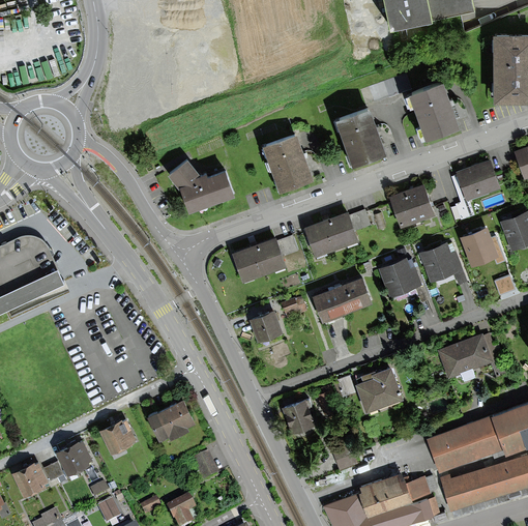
[(383,0),(388,26),(473,8),(471,0),(383,0)]
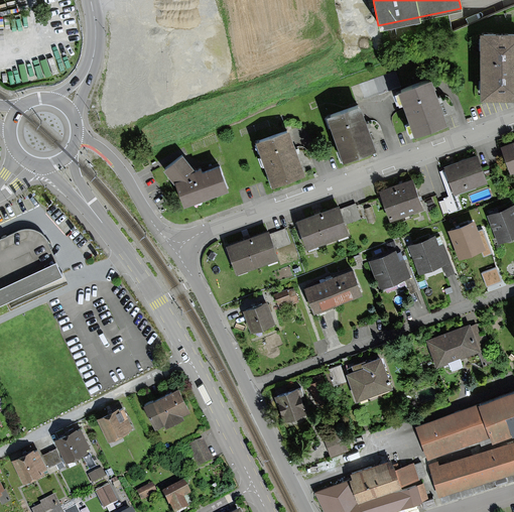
[(513,31),(479,31),(479,99),(513,98),(513,31)]
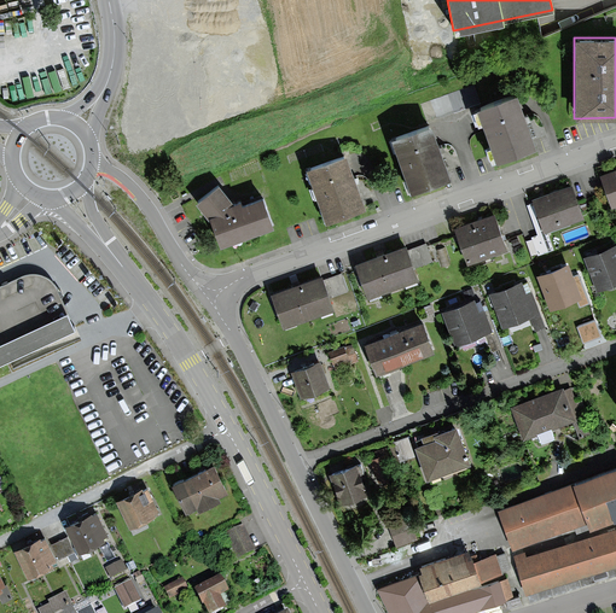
[(472,89),(418,109),(424,124),(478,105),(472,89)]
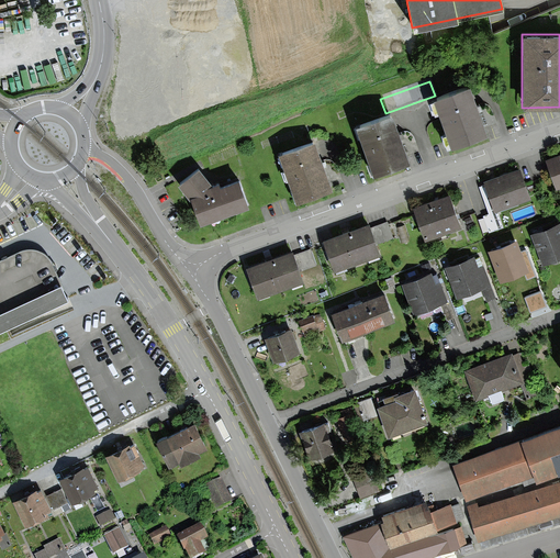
[(433,98),(450,146),(486,134),(469,85),(433,98)]
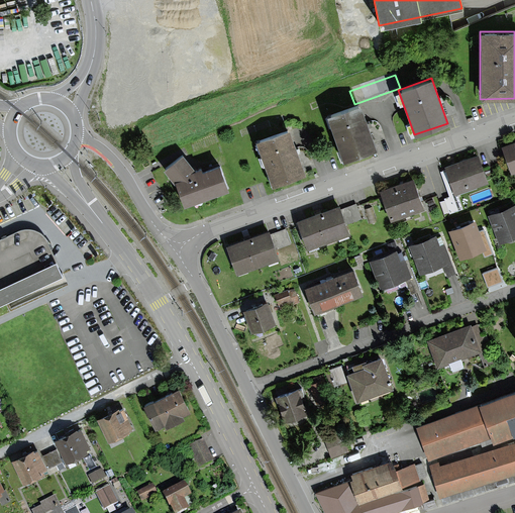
[(326,115),(342,161),(376,148),(359,103),(326,115)]
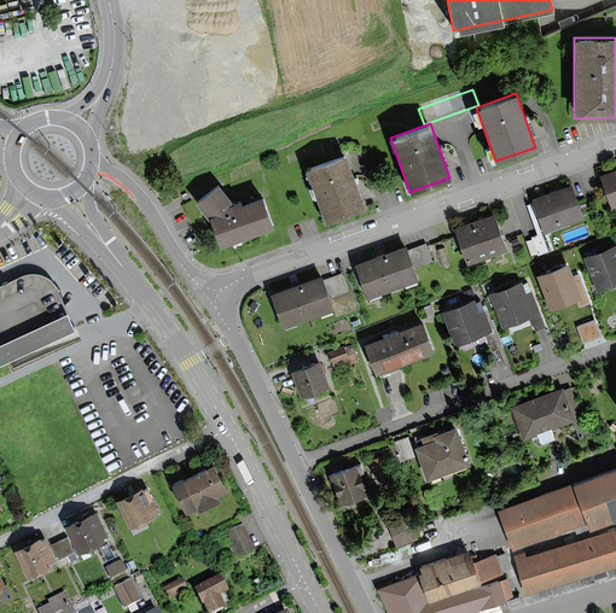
[(304,169),(325,225),(365,209),(344,155),(304,169)]
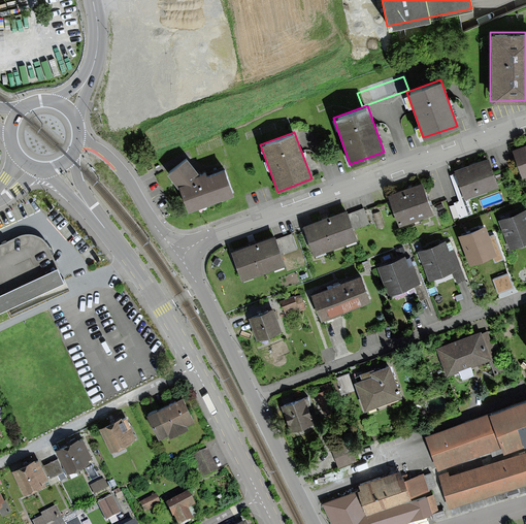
[(525,145),(511,152),(521,179),(525,176),(525,145)]
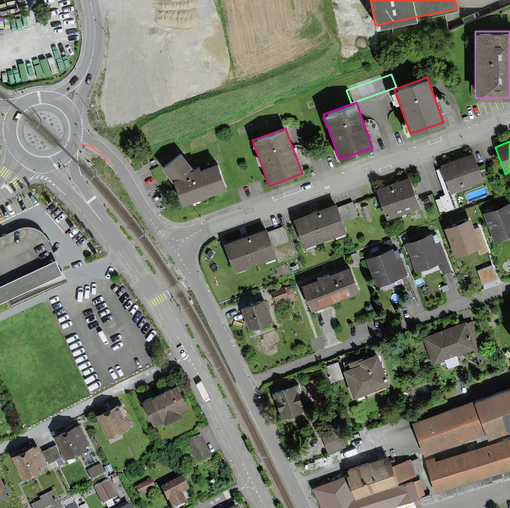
[(180,154),(160,168),(173,182),(181,205),(226,190),(216,163),(199,169),(198,167),(192,169),(180,154)]
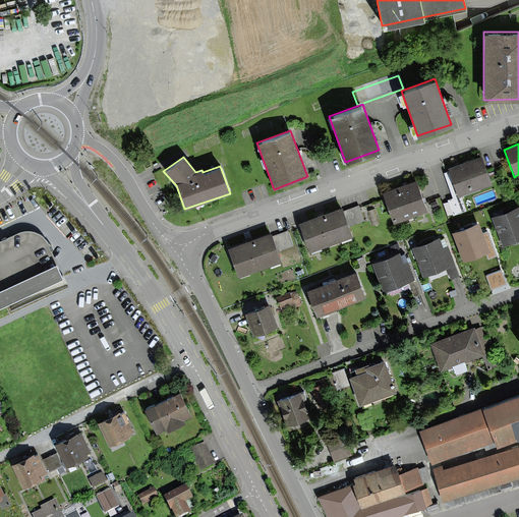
[(447,170),(448,173),(442,175),(451,199),(491,186),(480,158),(447,170)]
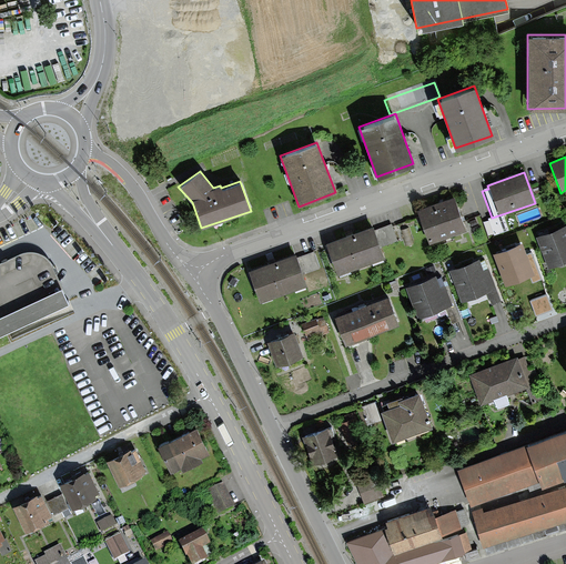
[(416,212),(428,245),(465,232),(453,198),(416,212)]
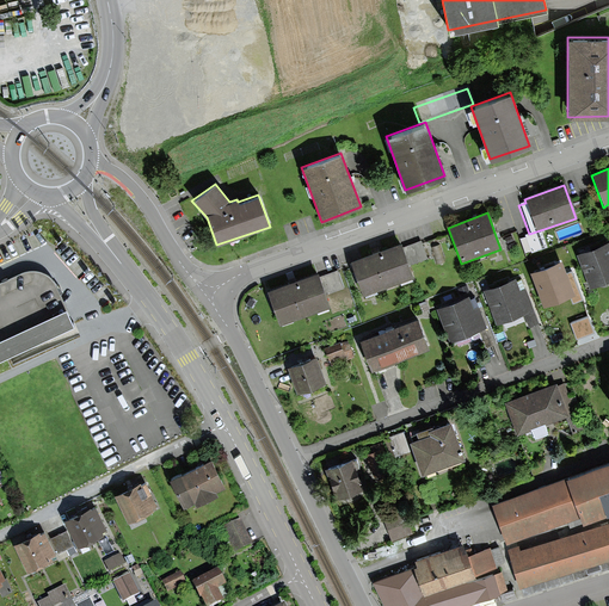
[(539,234),(523,239),(529,255),(545,251),(539,234)]
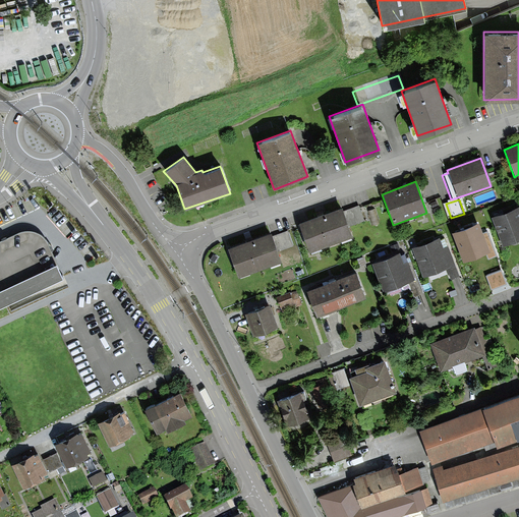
[(297,224),(308,253),(352,237),(349,229),(363,224),(357,208),(343,213),(341,208),(297,224)]
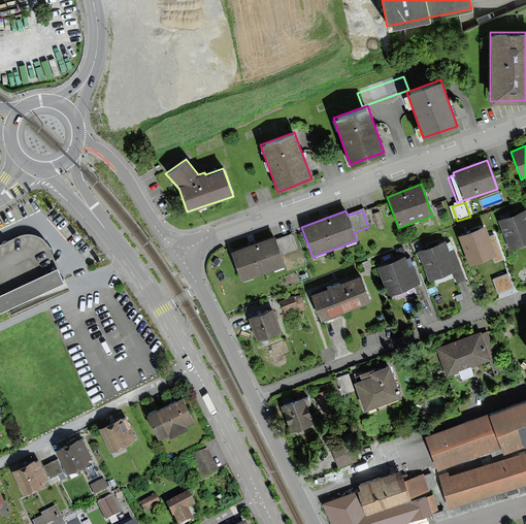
[(525,214),(500,223),(512,254),(525,248),(525,214)]
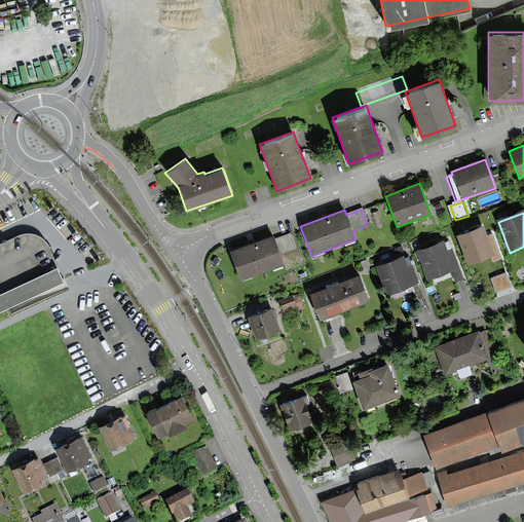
[(482,229),(456,238),(468,269),(493,260),(482,229)]
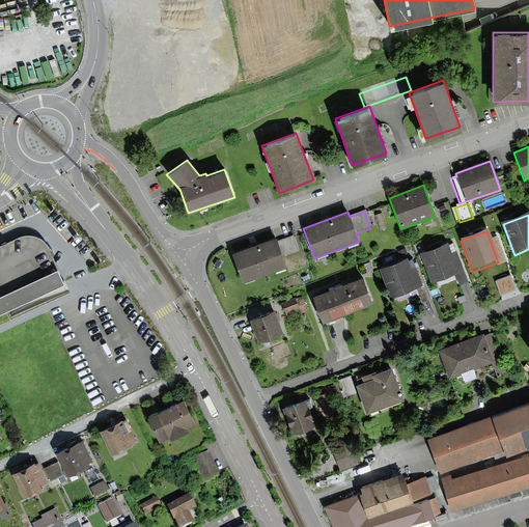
[(231,254),(243,283),(286,268),(282,259),(298,253),(291,238),(277,243),(275,238),(231,254)]
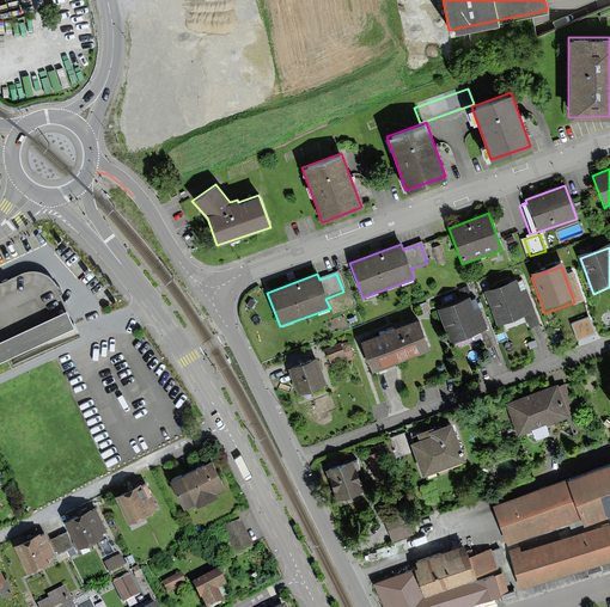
[(0,363),(74,330),(53,283),(38,276),(24,275),(0,286),(0,363)]
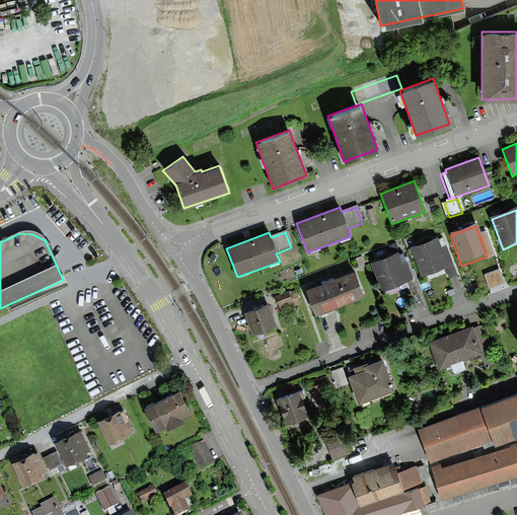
[(435,242),(410,251),(421,282),(446,273),(435,242)]
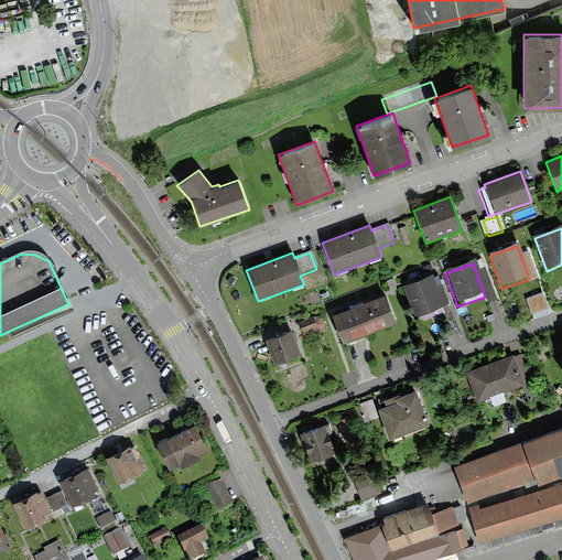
[(433,277),(400,289),(412,321),(445,309),(433,277)]
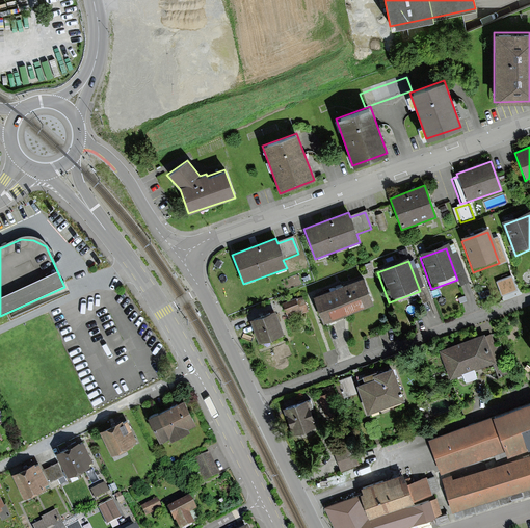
[(312,300),(321,325),(374,306),(365,282),(312,300)]
